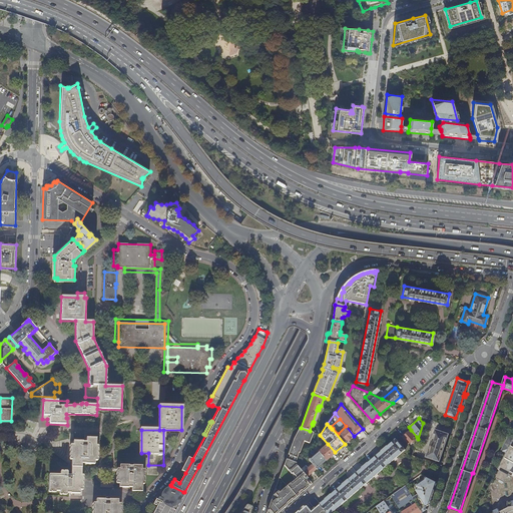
[(354,436),(346,426),(338,434),(333,428),(332,429),(345,444),(354,436)]
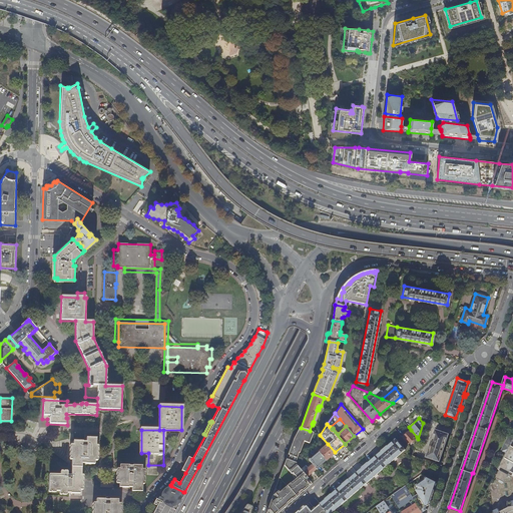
[(310,443),(314,433),(310,431),(301,428),(295,438),(295,439),(304,442),(304,441),(310,443)]
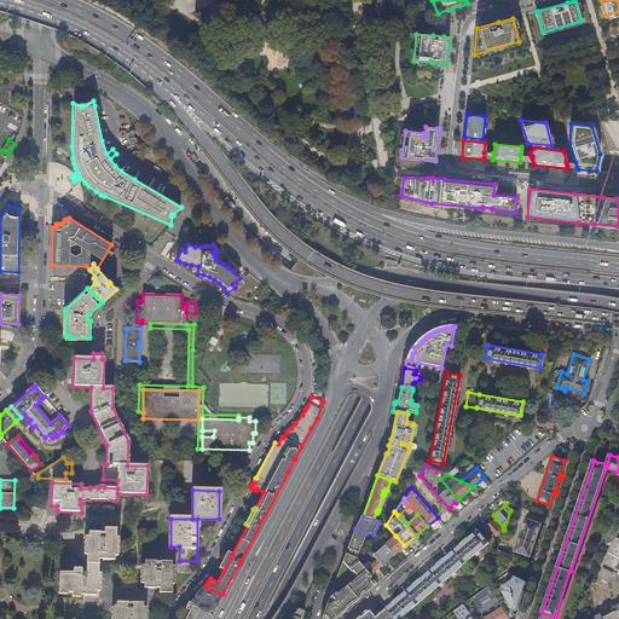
[(496,519),(486,527),(493,536),(496,533),(497,534),(499,532),(498,531),(503,527),(496,519)]
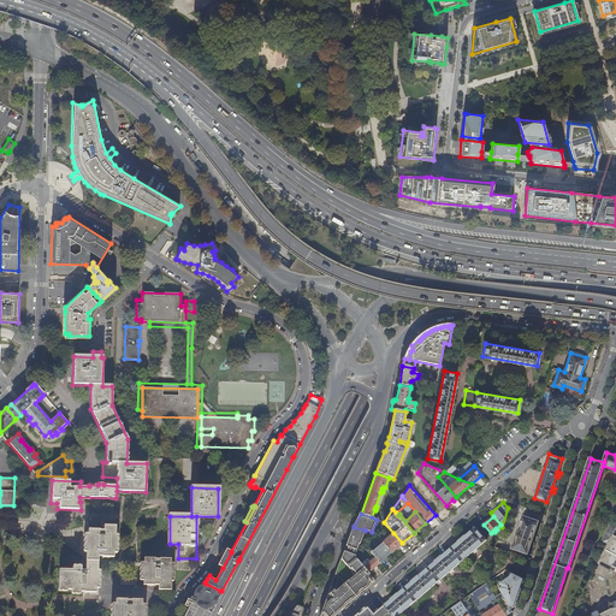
[(513,549),(528,554),(539,521),(522,516),(513,549)]
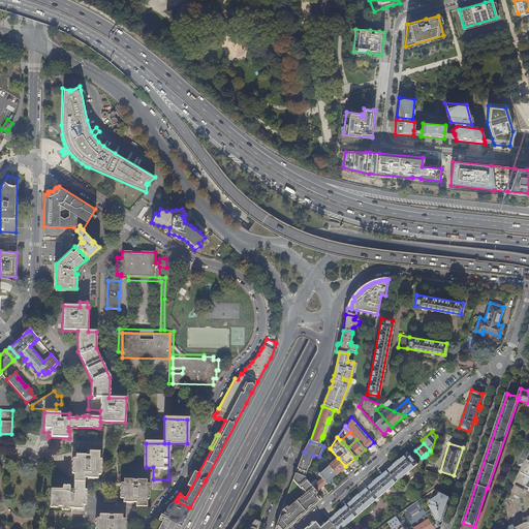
[(517,465),(522,468),(528,453),(528,450),(525,448),(517,465)]
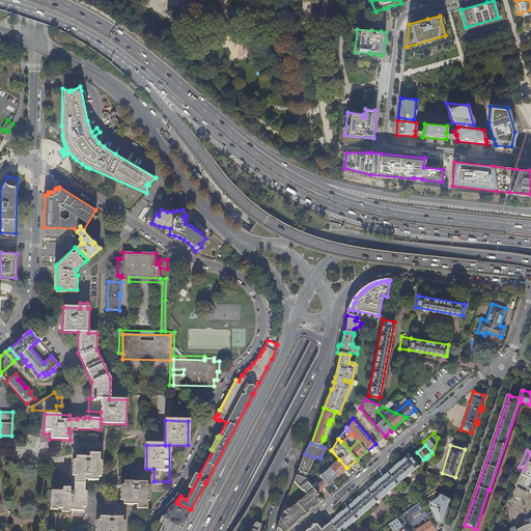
[(62,510),(70,510),(73,510),(74,510),(83,510),(83,506),(85,506),(85,492),(84,492),(85,479),(88,479),(88,480),(98,480),(98,476),(100,476),(100,472),(100,469),(100,465),(101,460),(99,460),(100,453),(89,453),(88,456),(75,456),(75,460),(74,460),(74,476),(74,492),(72,492),(71,492),(71,490),(62,488),(62,492),(51,491),(50,508),(61,508),(62,510)]
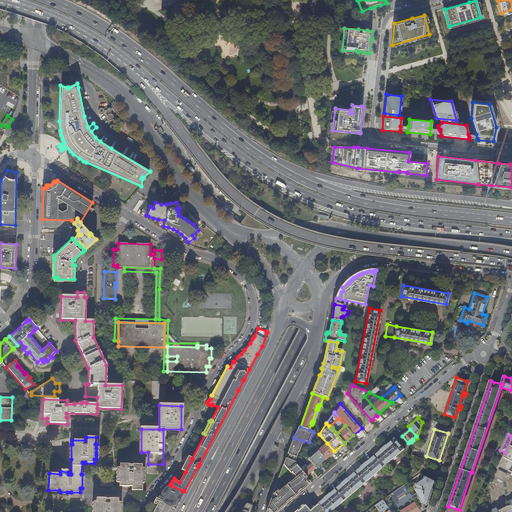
[(299,452),(303,441),(294,438),(289,449),(298,453),(298,452),(299,452)]
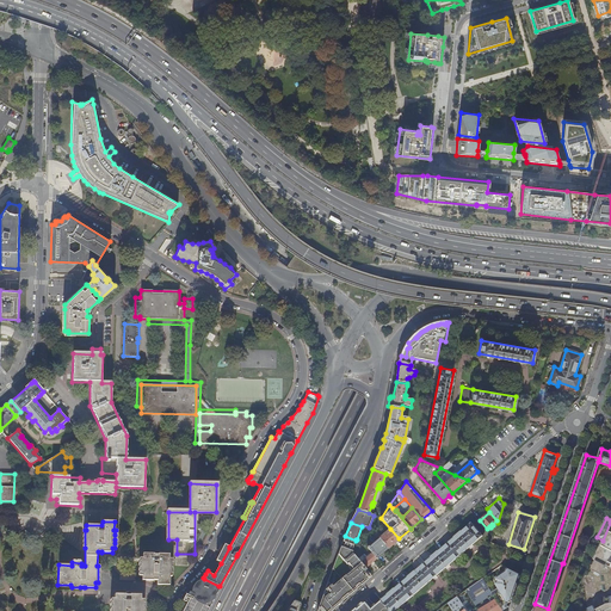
[(382,600),(390,610),(394,610),(483,536),(473,523),(462,532),(461,531),(456,536),(456,537),(438,553),(438,551),(433,556),(415,572),(414,572),(409,575),(411,576),(395,590),(394,588),(389,593),(390,594),(382,600)]
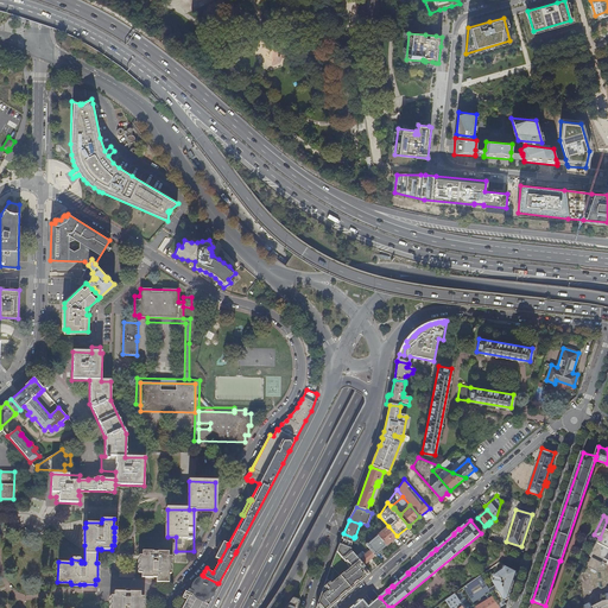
[(607,520),(600,538),(583,569),(607,565),(607,520)]
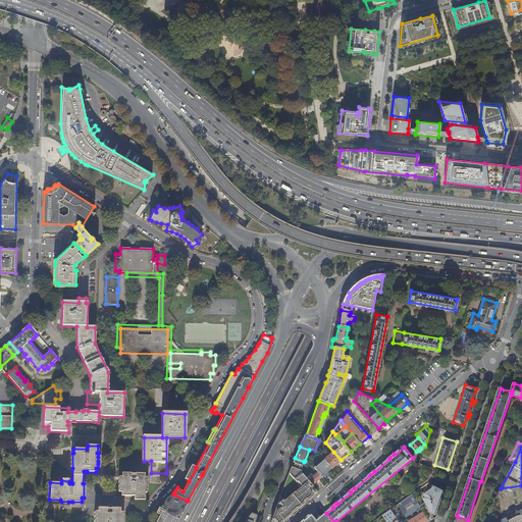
[(341,460),(333,452),(323,460),(331,468),(331,469),(341,460)]
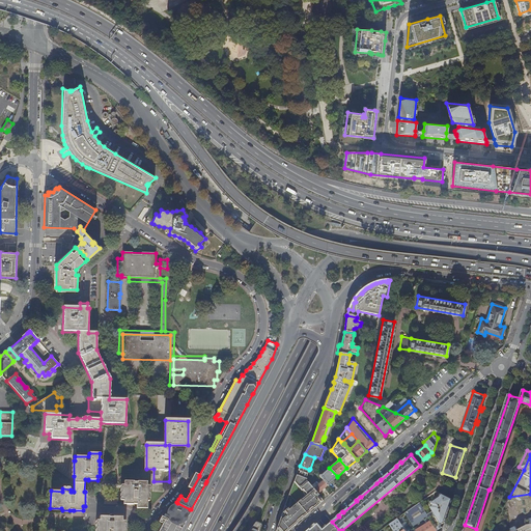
[(306,479),(309,470),(300,466),(297,474),(301,476),(300,480),(306,482),(308,483),(306,480),(306,479)]
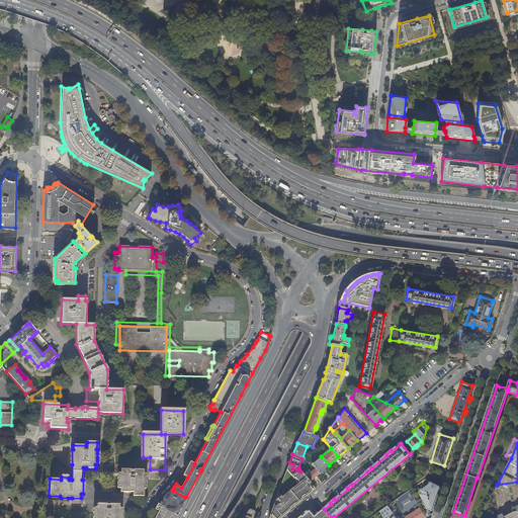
[(319,473),(329,464),(321,456),(312,464),(315,468),(316,468),(319,473)]
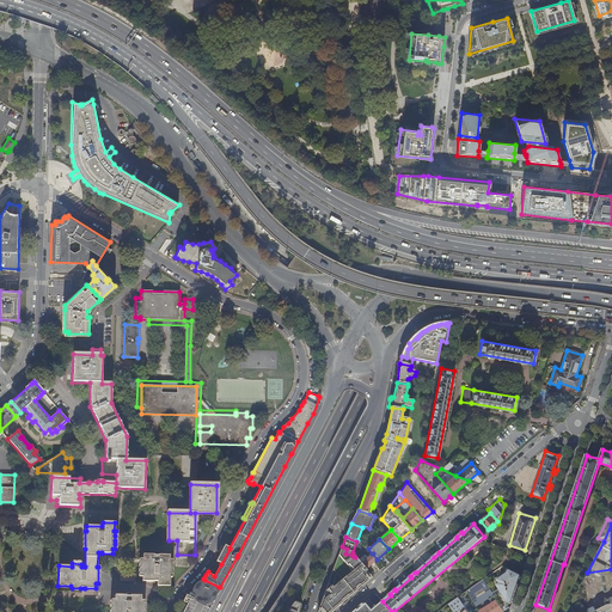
[(219,563),(221,564),(230,549),(230,548),(227,546),(219,563)]
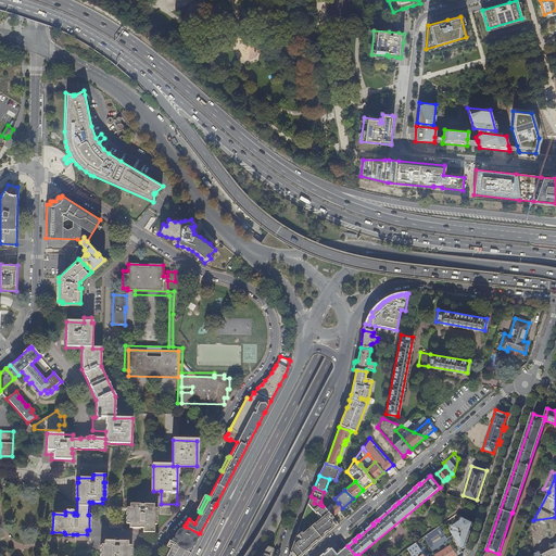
[(324,507),(323,506),(320,505),(314,503),(310,501),(303,516),(311,519),(313,520),(314,520),(324,507)]
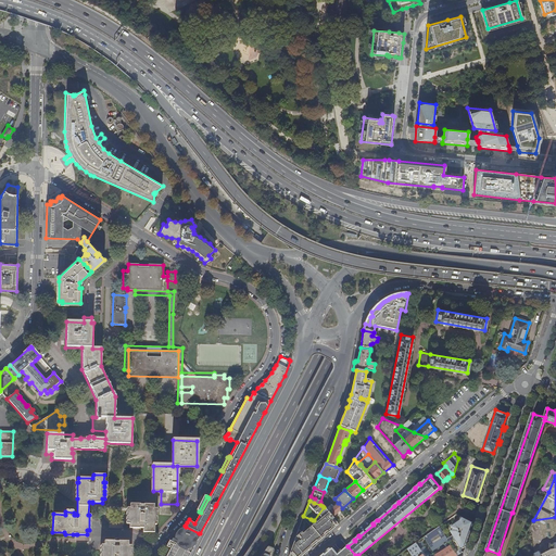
[(336,514),(342,508),(339,503),(338,503),(333,507),(331,505),(326,509),(328,512),(332,517),(336,514)]
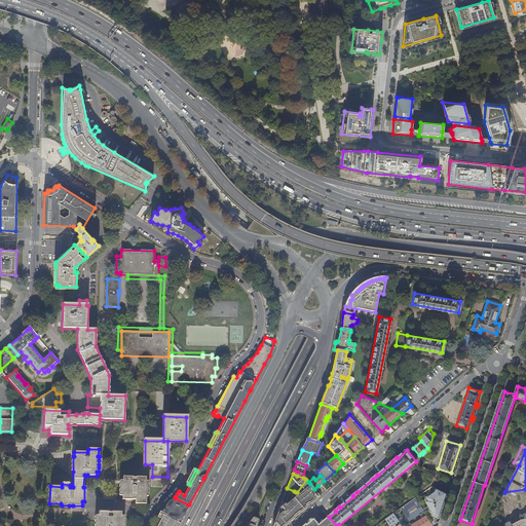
[(146,481),(146,478),(137,477),(137,478),(133,478),(133,477),(123,477),(123,481),(121,481),(121,495),(123,496),(123,499),(133,499),(137,499),(136,503),(147,503),(147,496),(148,496),(148,481),(146,481)]
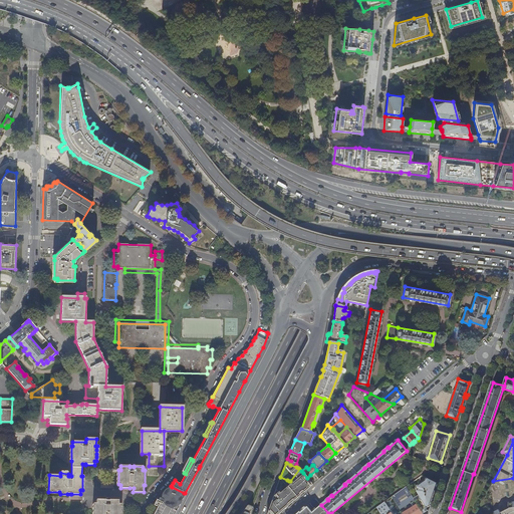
[(311,486),(313,484),(307,478),(303,473),(299,469),(290,481),(291,482),(302,494),(304,492),(309,488),(308,487),(310,485),(311,486)]
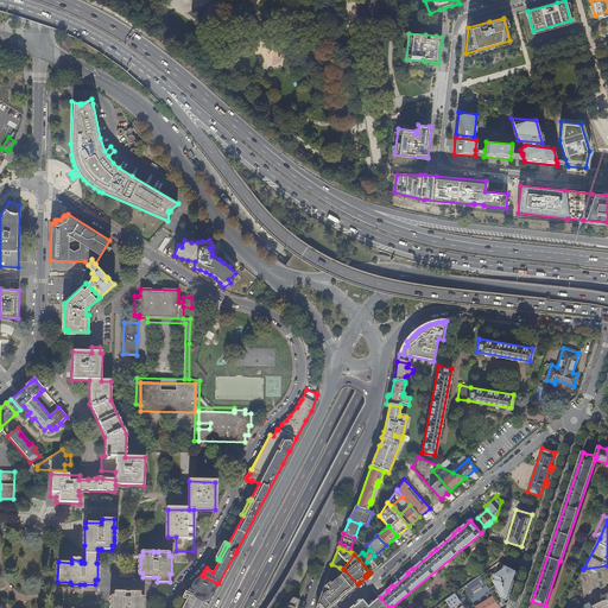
[(340,568),(331,564),(330,567),(327,578),(316,607),(315,607),(329,607),(333,605),(331,603),(333,602),(327,596),(331,584),(333,582),(341,571),(342,569),(340,568)]
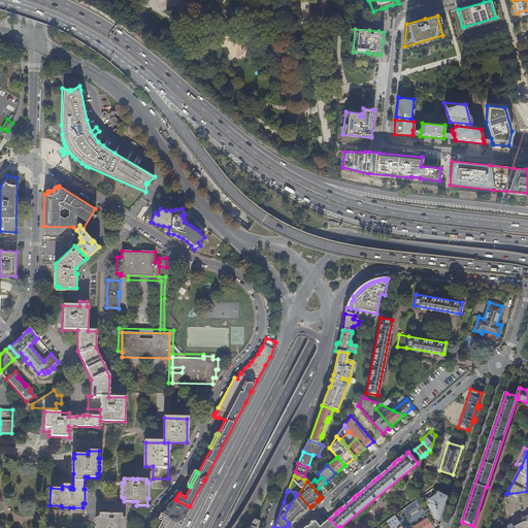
[(441,521),(450,496),(437,490),(432,494),(433,496),(429,499),(432,502),(429,503),(431,507),(426,513),(435,527),(436,527),(434,524),(437,522),(438,523),(441,521)]
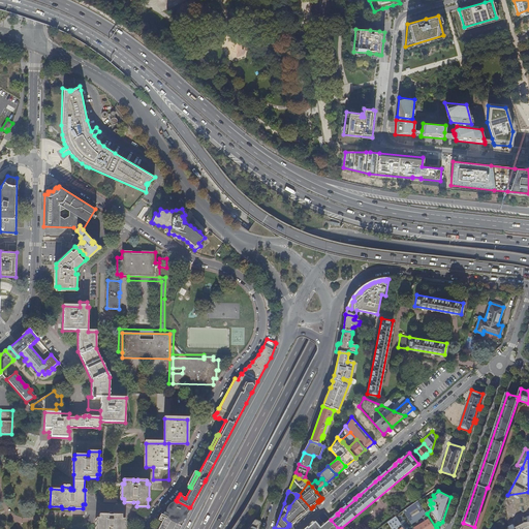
[(528,528),(528,492),(507,495),(504,500),(508,526),(509,528),(508,528),(528,528)]
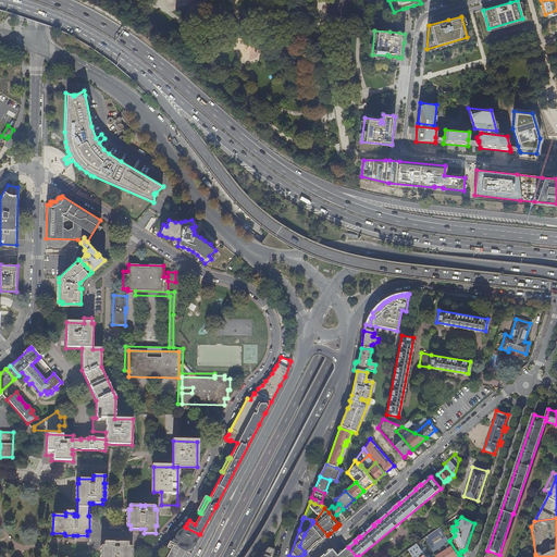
[(316,522),(314,521),(313,521),(312,523),(305,533),(304,535),(299,546),(305,552),(306,551),(307,553),(312,548),(311,548),(318,542),(319,543),(327,535),(316,522)]
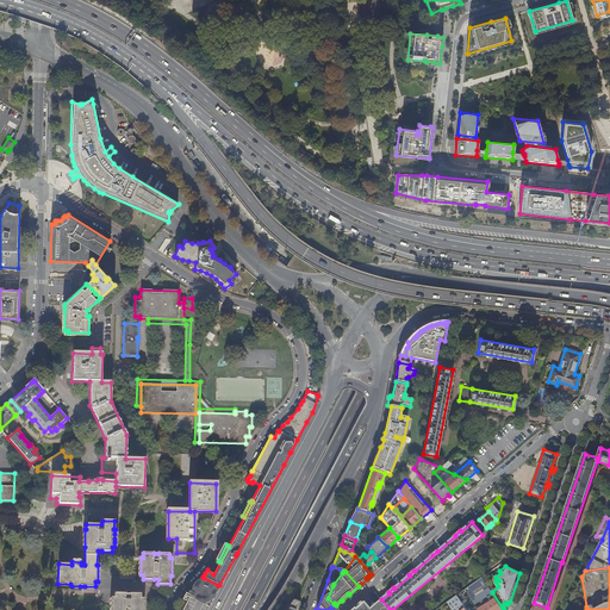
[(483,577),(466,590),(471,598),(475,604),(487,597),(491,601),(478,609),(500,609),(503,609),(492,592),(483,577)]
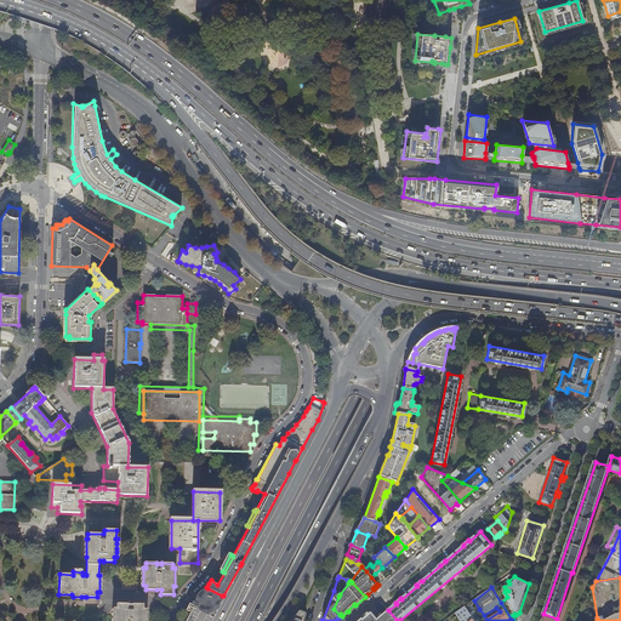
[(209,620),(211,617),(210,617),(211,615),(212,613),(214,613),(220,600),(222,596),(208,588),(208,590),(204,590),(200,591),(198,594),(197,597),(195,599),(195,603),(193,602),(191,605),(194,607),(195,605),(195,607),(195,609),(193,608),(186,620),(209,620)]
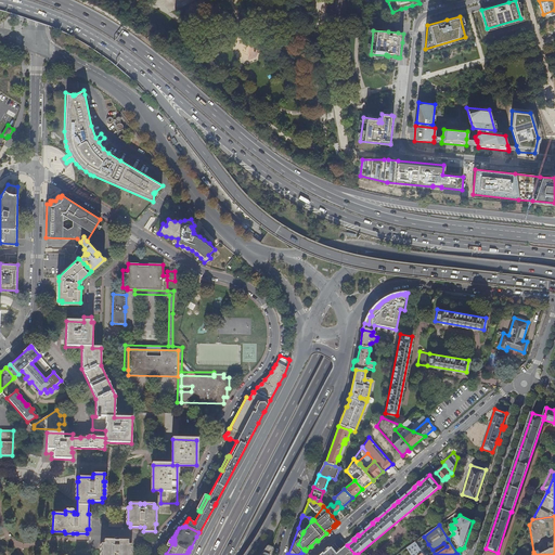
[(128,544),(128,541),(118,540),(118,541),(114,541),(114,540),(104,540),(104,544),(102,544),(102,551),(101,554),(129,554),(130,553),(130,544),(128,544)]
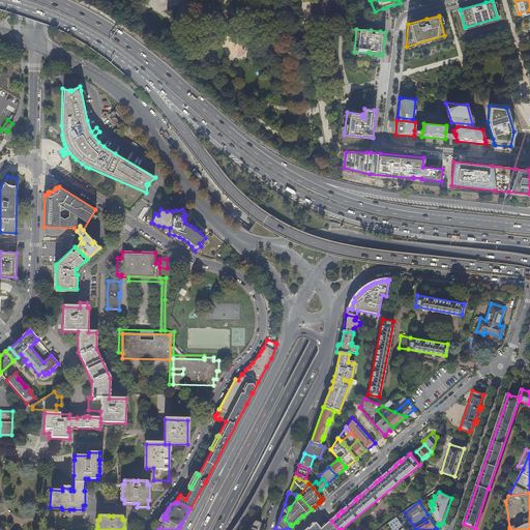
[(398,518),(389,524),(392,529),(405,529),(401,523),(398,518)]
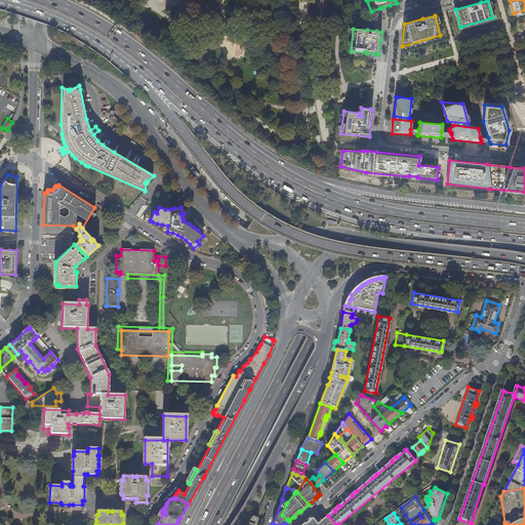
[(335,524),(328,516),(322,521),(323,521),(321,523),(321,522),(319,523),(318,521),(313,524),(312,523),(317,520),(315,518),(313,517),(310,521),(311,522),(308,524),(307,523),(304,524),(335,524)]
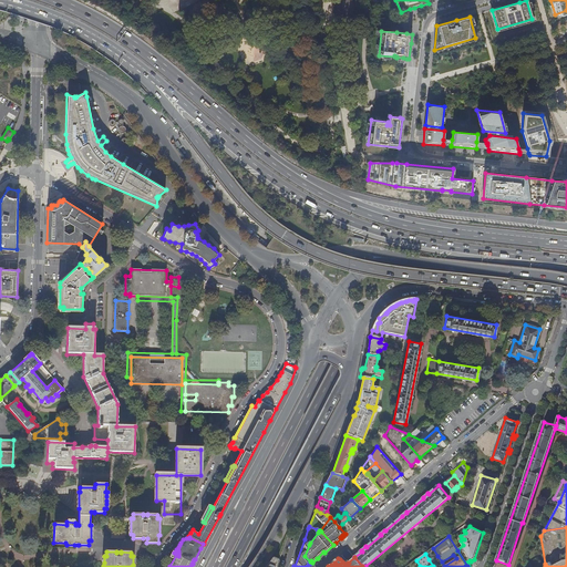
[(434,557),(429,559),(433,566),(436,566),(440,566),(434,557)]
